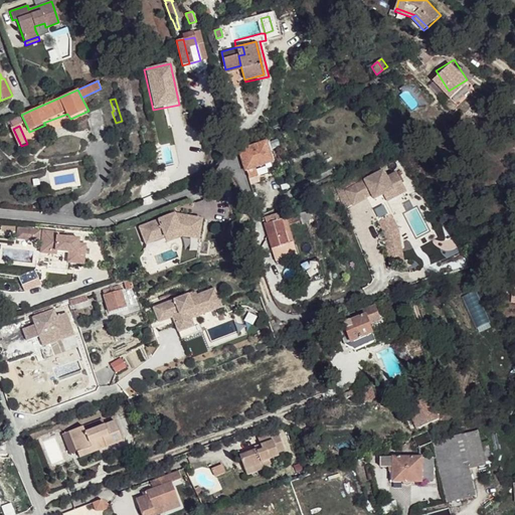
[(241,158),(245,170),(247,176),(256,173),(254,167),(272,161),(269,153),(266,143),(239,151),(241,158)]
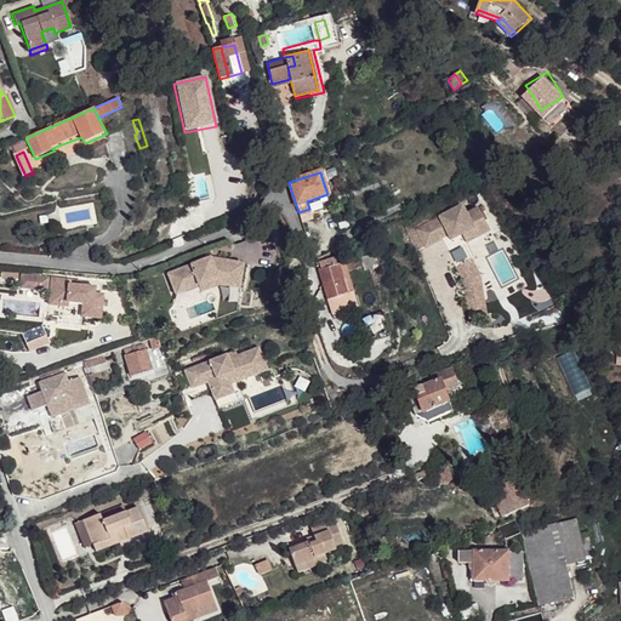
[(465,235),(489,222),(482,208),(469,214),(465,205),(415,229),(425,248),(444,238),(442,232),(446,229),(449,235),(453,241),(465,235)]
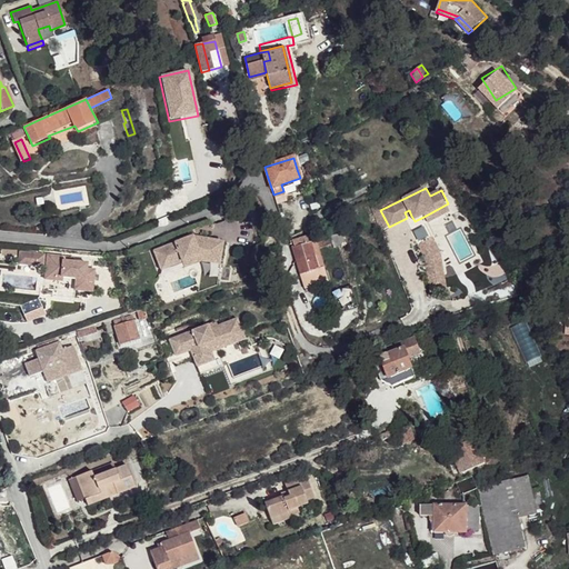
[(429,223),(452,211),(448,203),(426,216),(429,223)]
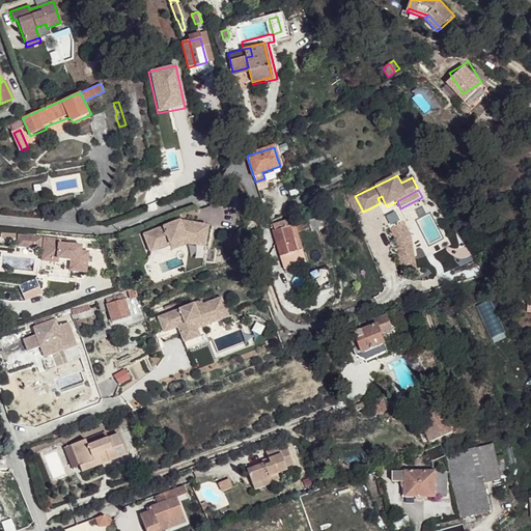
[(292,225),(290,219),(274,223),(275,230),(288,226),(290,234),(296,232),(311,227),(312,231),(324,227),(319,217),(308,221),(308,220),(292,225)]
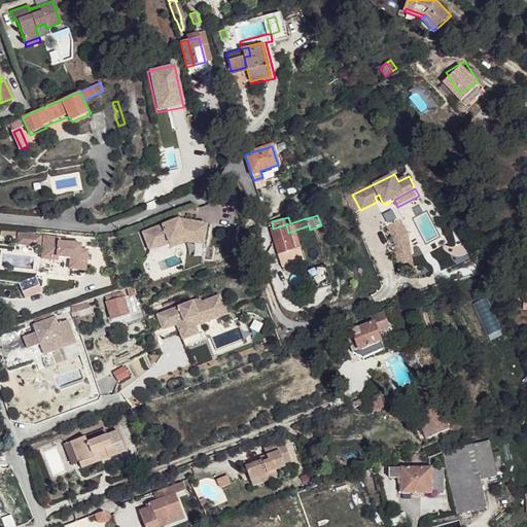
[(196,234),(197,230),(207,232),(209,222),(187,218),(186,223),(182,223),(179,217),(143,231),(149,248),(170,241),(169,239),(185,233),(196,234)]
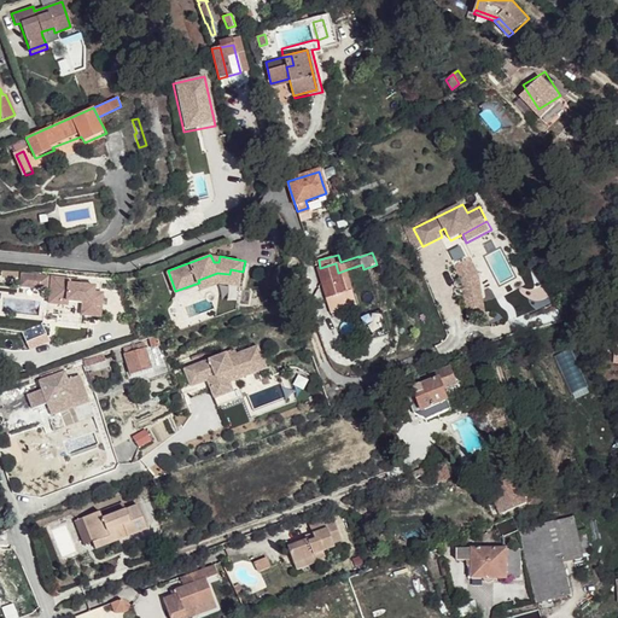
[(471,260),(455,268),(464,283),(470,315),(484,313),(478,275),(471,260)]
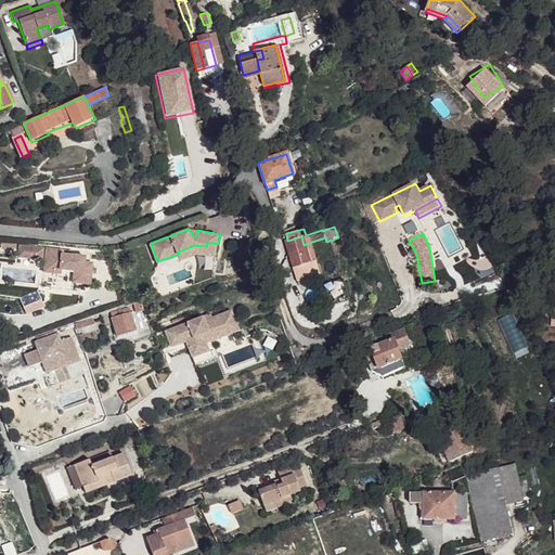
[(284,242),(291,268),(307,263),(304,248),(304,245),(301,236),(287,241),(284,242)]
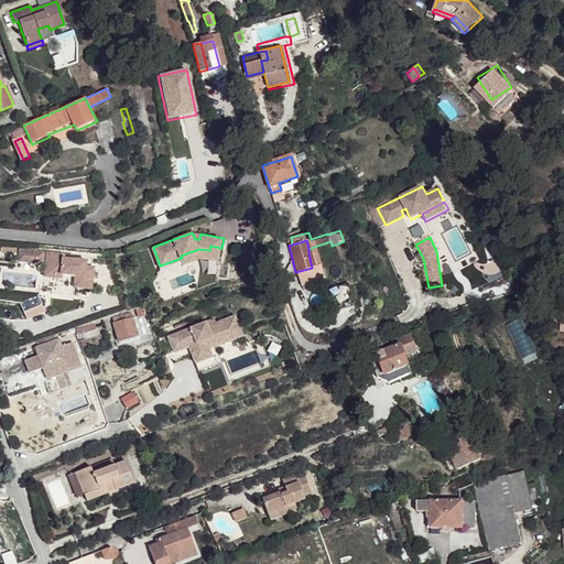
[(219,260),(221,248),(210,246),(209,250),(198,249),(181,256),(182,258),(183,263),(201,257),(219,260)]
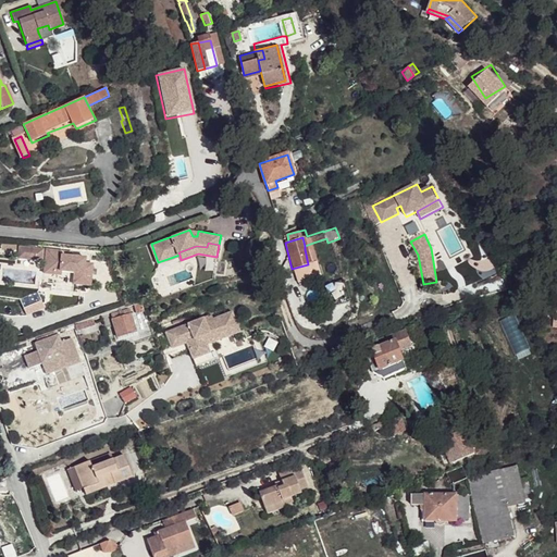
[(308,264),(292,269),(298,285),(319,280),(318,276),(320,276),(310,244),(305,246),(305,249),(308,264)]
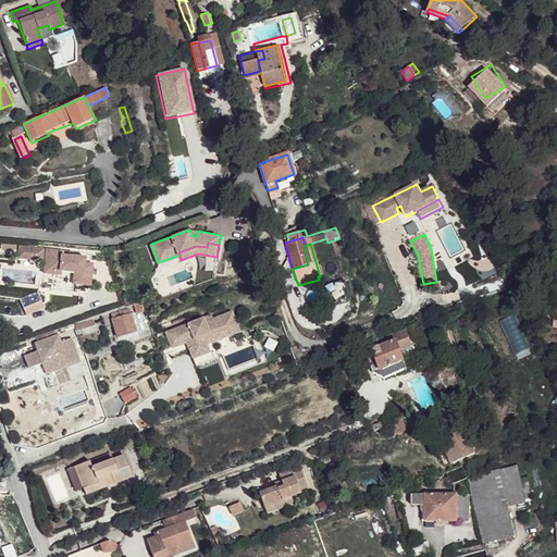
[(39,256),(40,250),(16,248),(15,258),(32,260),(32,255),(39,256)]
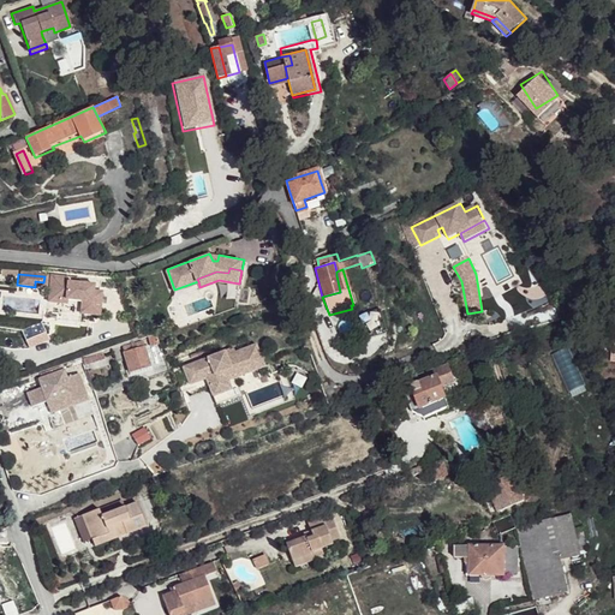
[(96,316),(99,297),(99,292),(90,291),(90,285),(76,284),(67,284),(69,279),(48,276),(43,318),(54,320),(54,321),(77,323),(78,315),(96,316)]
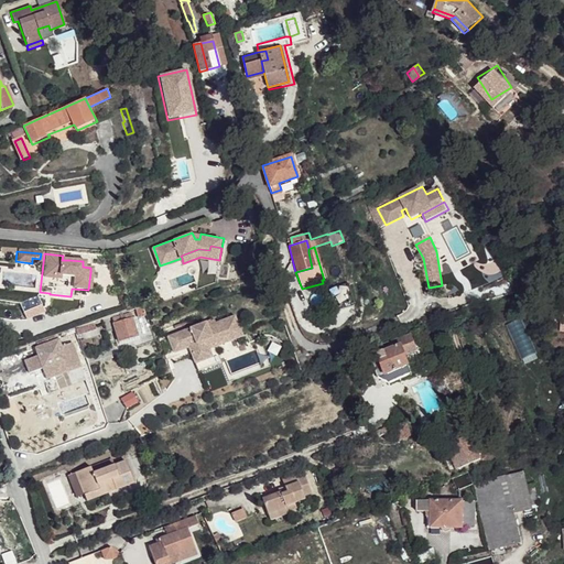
[(195,289),(160,300),(161,302),(162,306),(197,295),(195,289)]
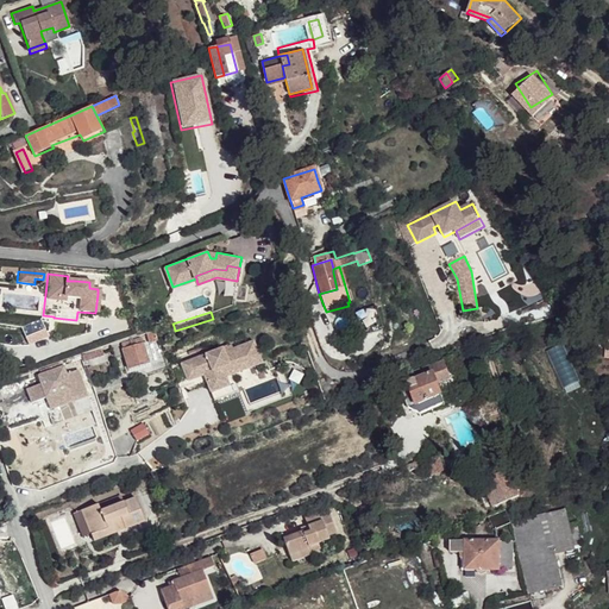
[(143,344),(142,339),(121,344),(123,349),(143,344)]
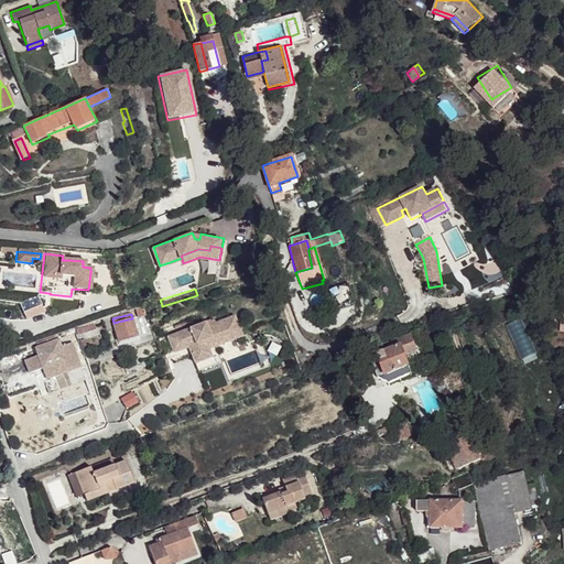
[(138,335),(132,318),(114,323),(119,340),(138,335)]
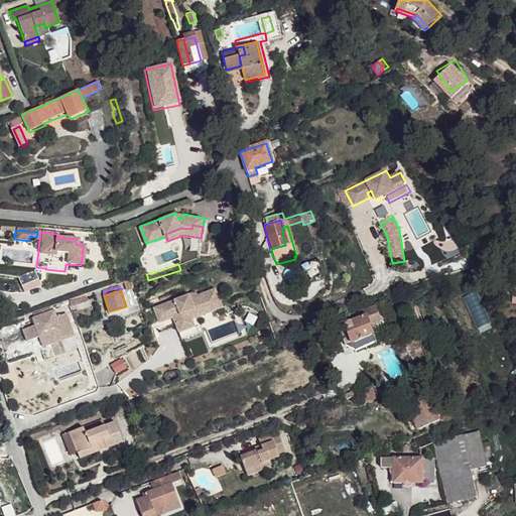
[(198,318),(195,310),(202,308),(203,311),(220,304),(215,291),(198,297),(199,301),(191,303),(188,296),(154,308),(159,324),(167,320),(166,315),(171,313),(173,318),(178,334),(181,341),(203,333),(198,318)]
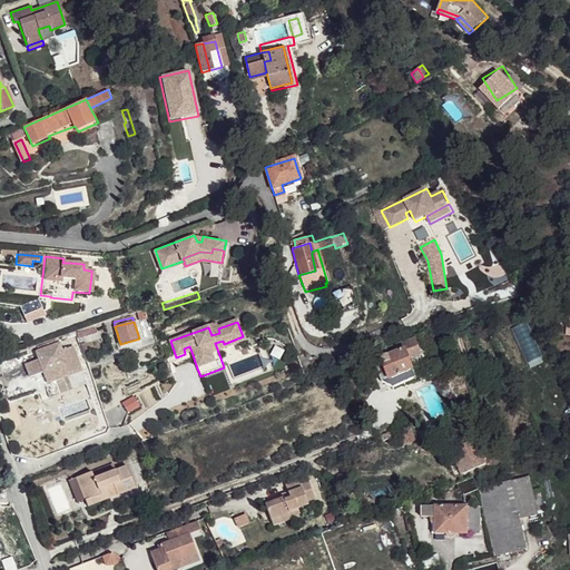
[(219,333),(218,328),(216,324),(208,327),(212,335),(219,333)]
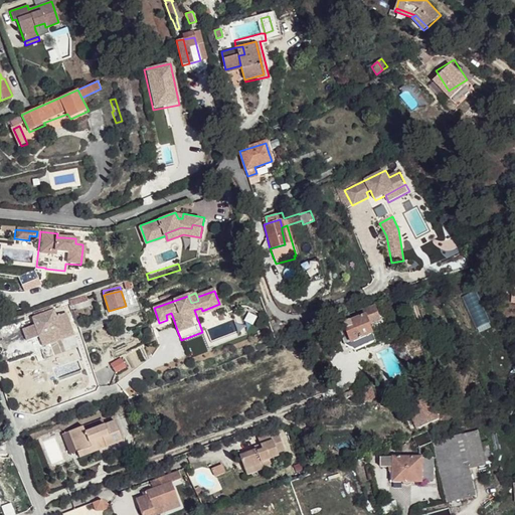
[(69,301),(70,304),(82,300),(88,298),(87,295),(69,301)]
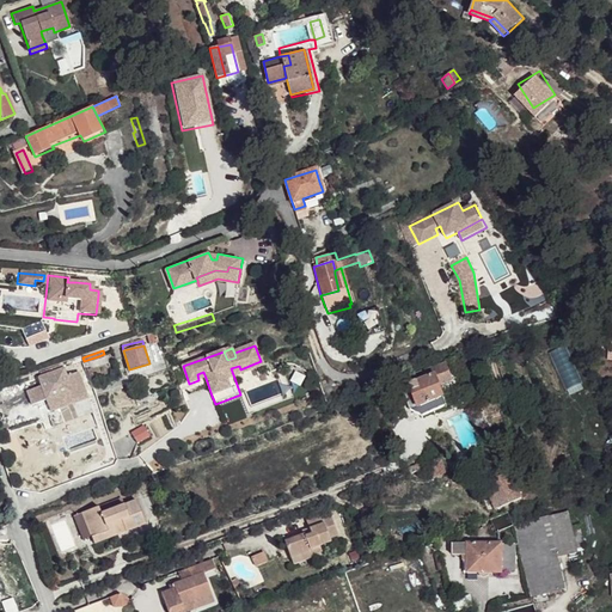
[(234,378),(263,367),(261,361),(240,369),(239,366),(231,368),(234,378)]
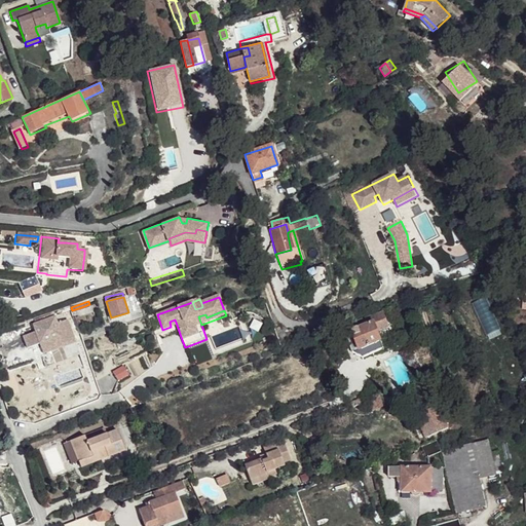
[(389,329),(383,311),(370,316),(372,323),(374,322),(378,333),(389,329)]
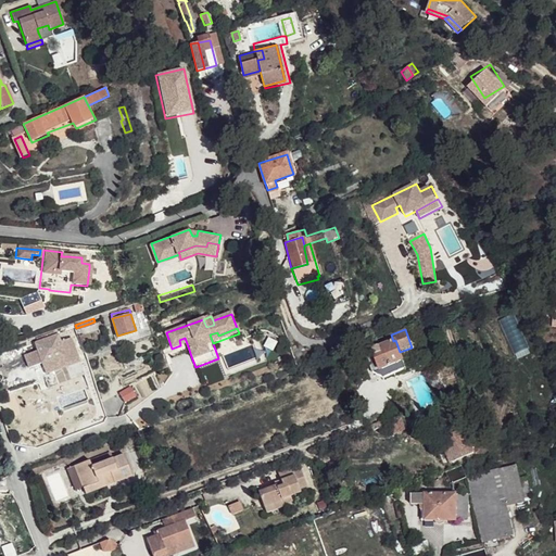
[(420,339),(427,337),(424,330),(417,332),(420,339)]
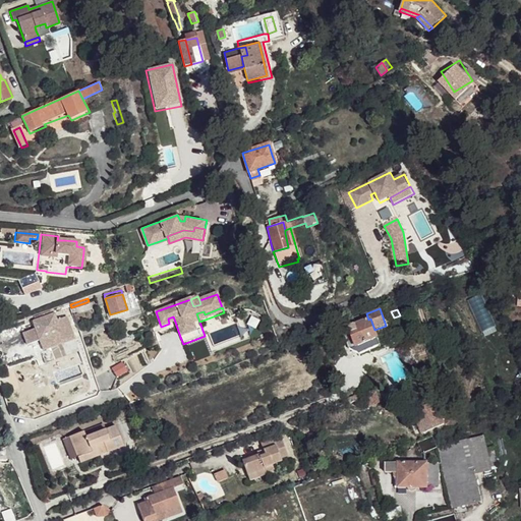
[(74,339),(66,315),(56,320),(53,313),(34,321),(32,322),(35,329),(22,333),(26,345),(39,341),(42,351),(74,339)]
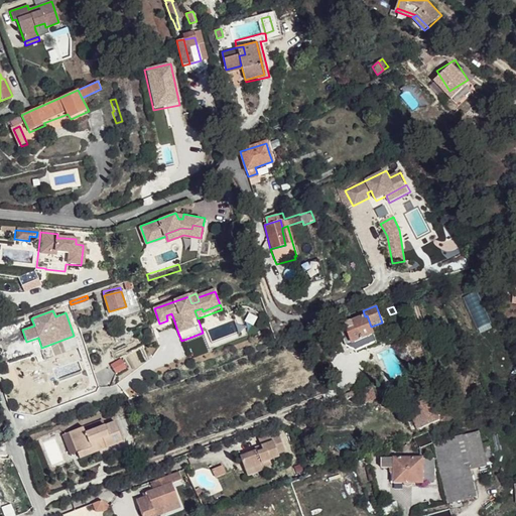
[(365,316),(363,310),(343,317),(344,319),(352,316),(354,321),(365,316)]
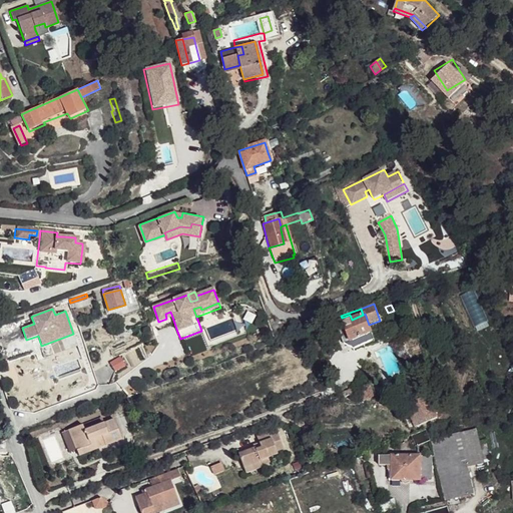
[(372,333),(369,325),(365,314),(363,315),(352,320),(344,323),(345,327),(350,342),(372,333)]
